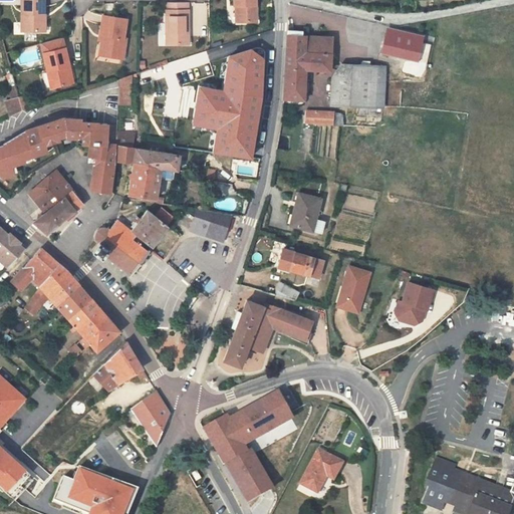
[(47,0),(24,0),(24,28),(45,28),(45,10),(47,10),(47,0)]
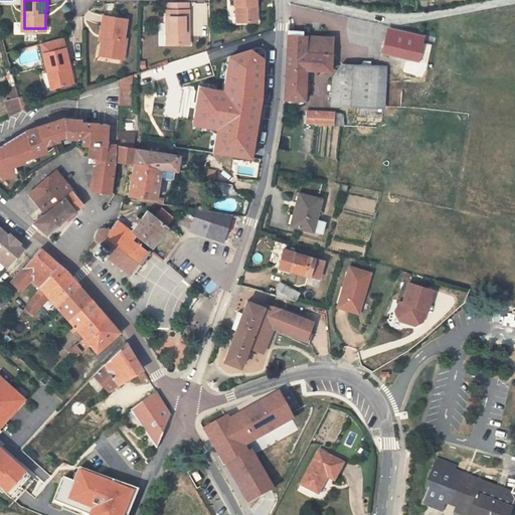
[(230,0),(231,6),(235,6),(235,22),(253,21),(252,0),(230,0)]
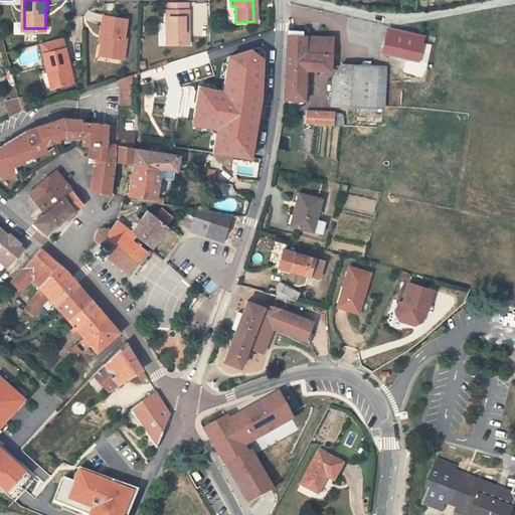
[(187,30),(186,4),(166,5),(167,46),(185,45),(185,30),(187,30)]
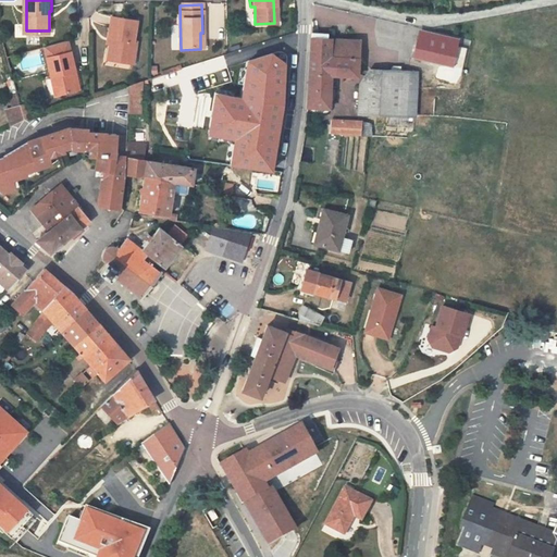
[(109,40),(108,57),(121,58),(121,64),(134,65),(136,44),(134,42),(135,22),(108,20),(107,40),(109,40)]
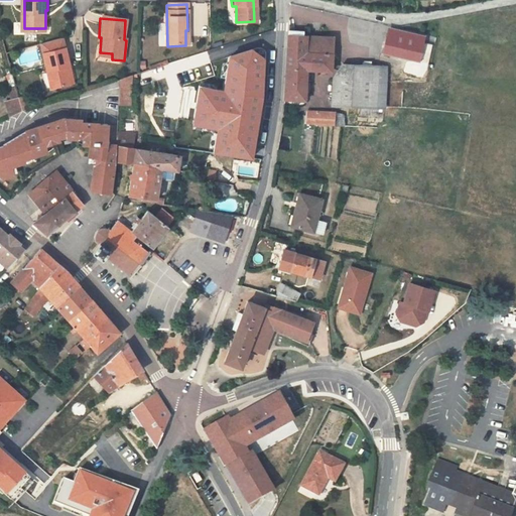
[(425,37),(388,29),(384,48),(421,56),(425,37)]
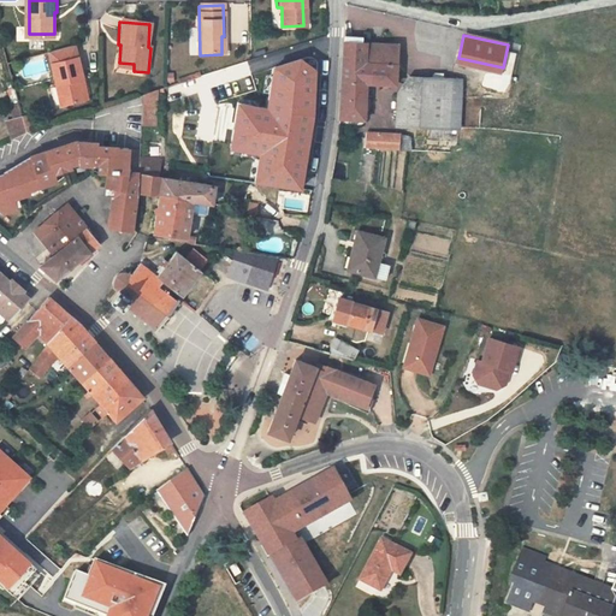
[(400,45),(345,42),(343,82),(342,119),(368,120),(371,83),(397,84),(400,45)]
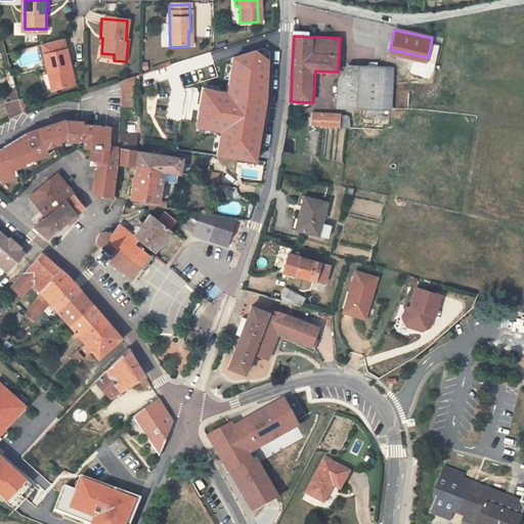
[(64,49),(41,53),(48,89),(69,85),(66,68),(68,68),(64,49)]
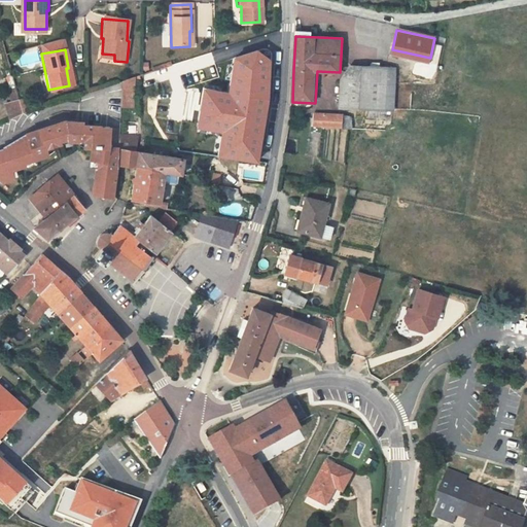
[(231,94),(204,90),(198,129),(224,133),(221,157),(258,163),(269,103),(271,62),(257,51),(236,58),(231,94)]
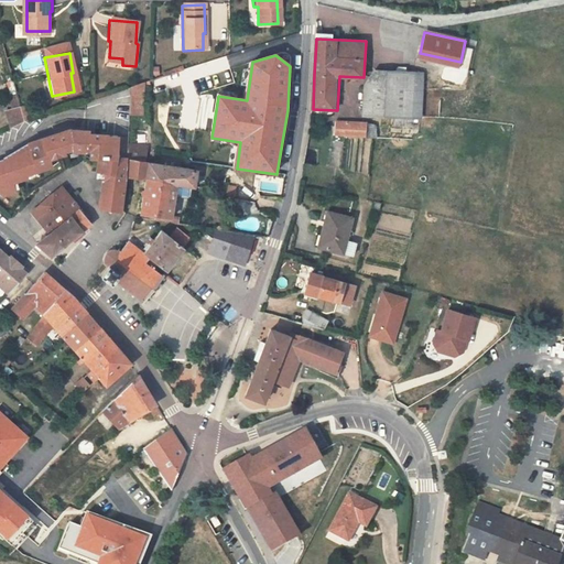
[(397,118),(412,119),(421,120),(422,75),(377,73),(371,80),(368,85),(380,87),(378,117),(397,118)]
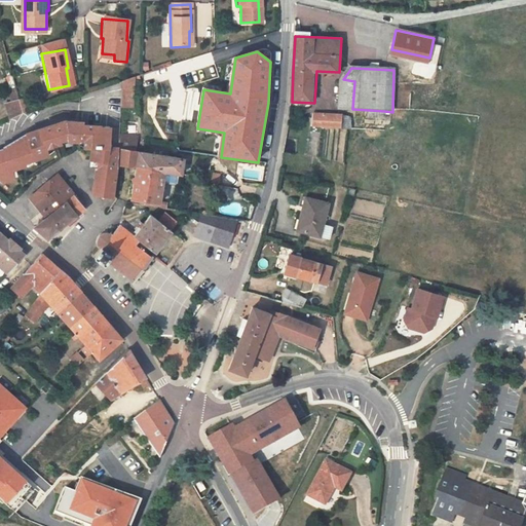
[(354,81),(343,79),(341,108),(352,109),(354,81)]
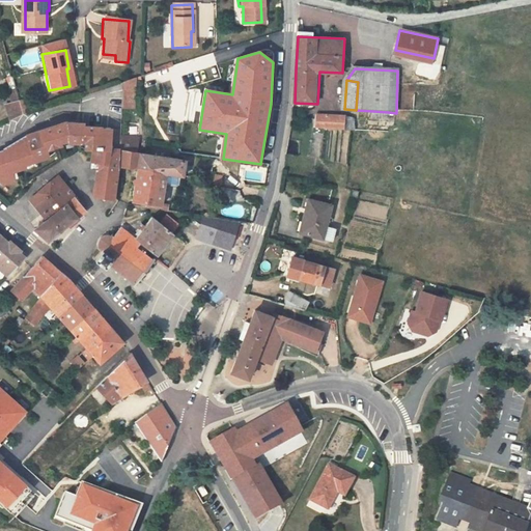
[(126,106),(126,81),(116,83),(117,107),(126,106)]
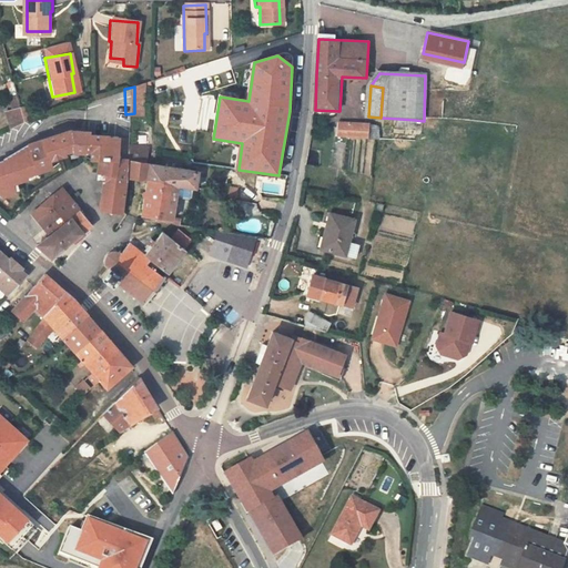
[(125,114),(124,89),(84,102),(77,104),(81,131),(63,133),(30,141),(2,150),(2,152),(0,152),(0,186),(0,185),(0,179),(14,176),(14,174),(39,169),(40,162),(71,158),(72,160),(78,154),(98,158),(99,158),(122,163),(125,163),(125,160),(128,151),(125,114)]
